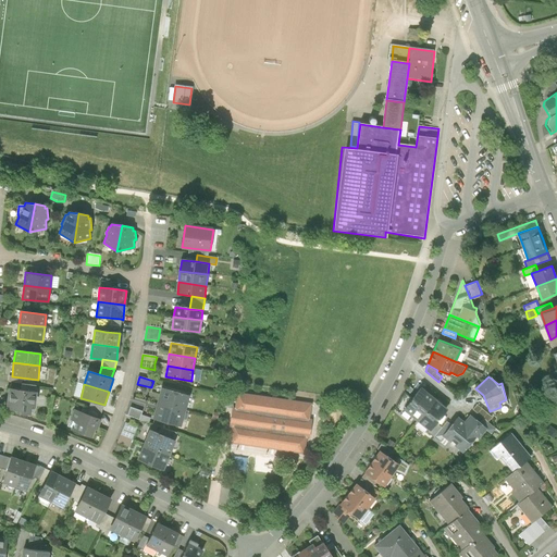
[(418,419),(436,398),(421,385),(412,395),(404,406),(411,412),(418,419)]
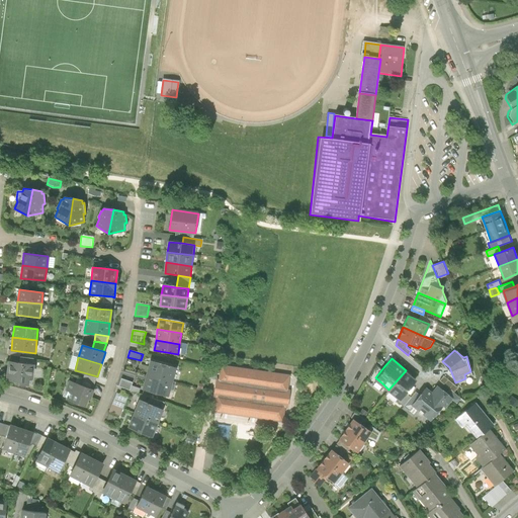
[(177,368),(150,360),(146,374),(173,382),(177,368)]
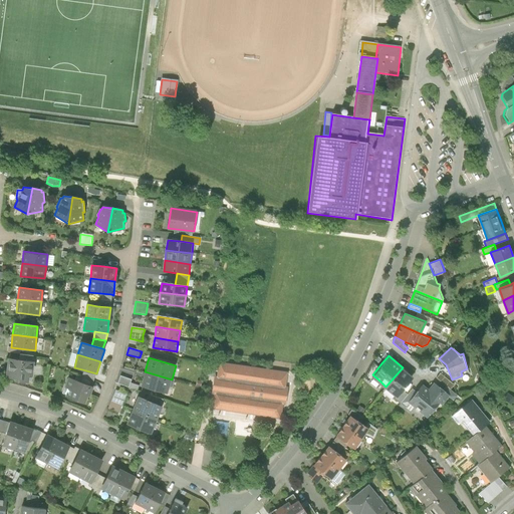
[(19,359),(8,358),(6,378),(15,379),(15,382),(28,383),(29,374),(32,375),(34,361),(19,359)]
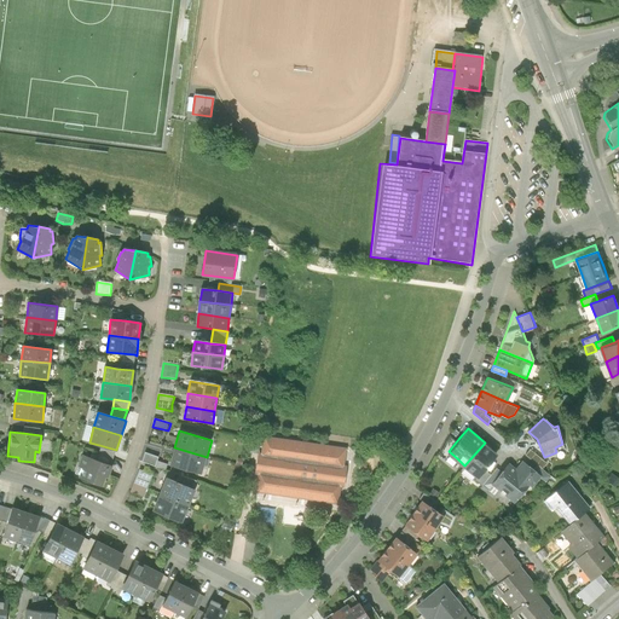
[(452,464),(457,458),(449,451),(458,439),(451,434),(439,453),(452,464)]
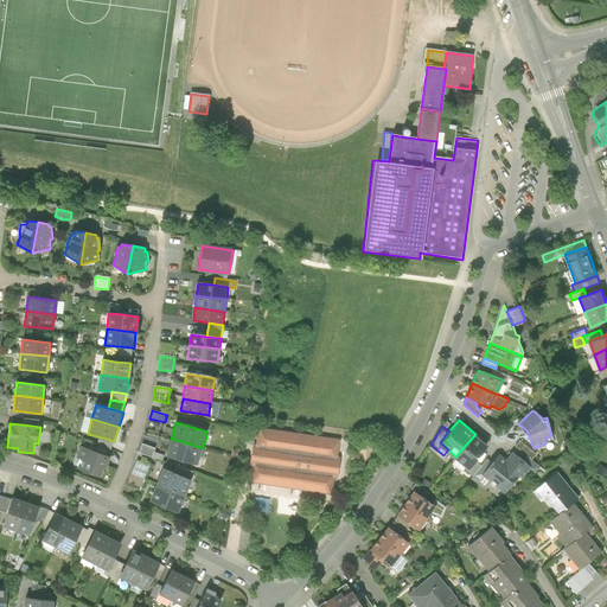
[(340,441),(259,429),(256,446),(254,446),(250,467),(253,467),(250,485),(332,497),(334,479),(338,480),(342,459),(338,458),(340,441)]
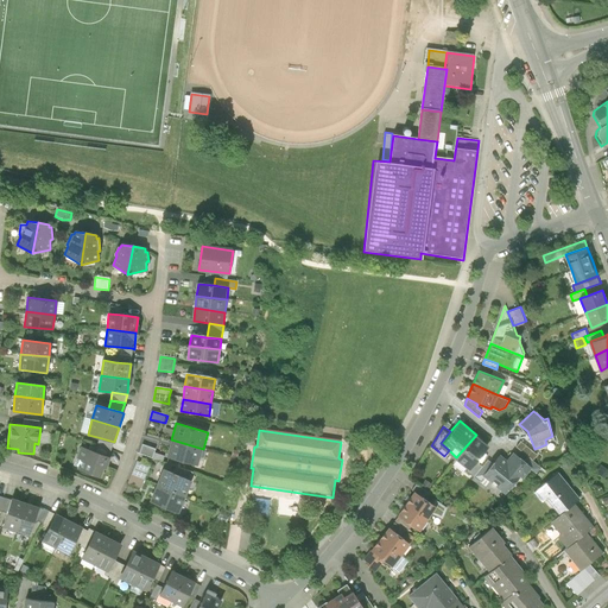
[(476,435),(456,457),(470,469),(491,447),(476,435)]
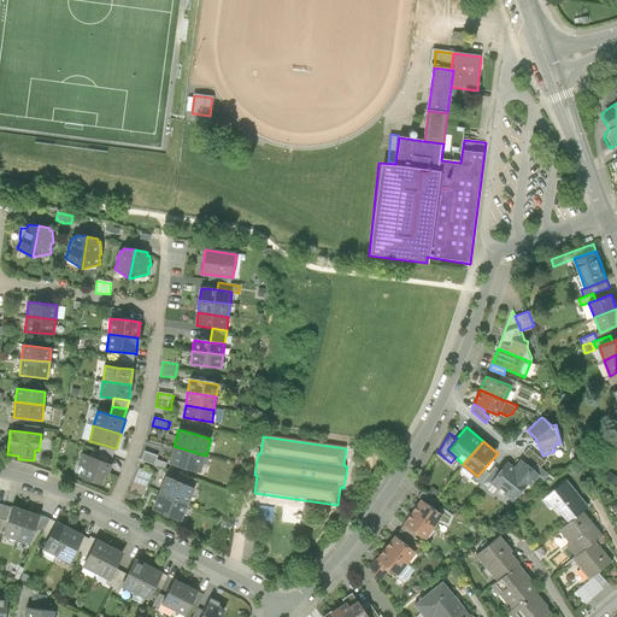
[(116,448),(99,444),(97,452),(112,458),(116,448)]
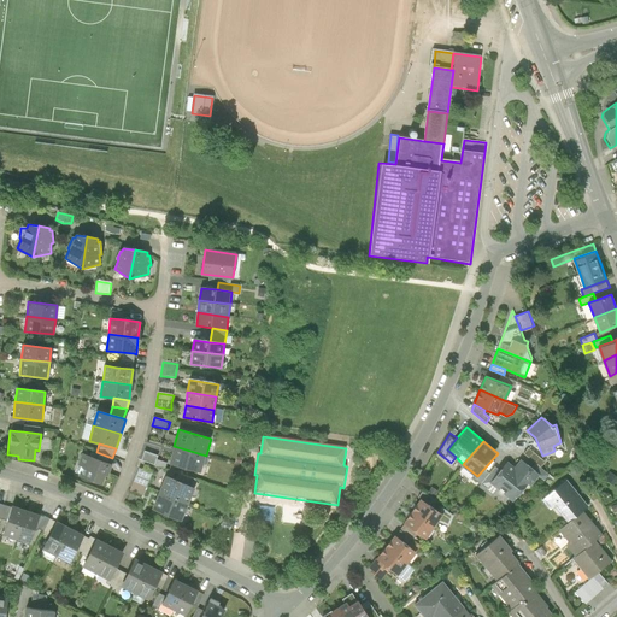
[(206,456),(174,446),(169,463),(201,472),(206,456)]
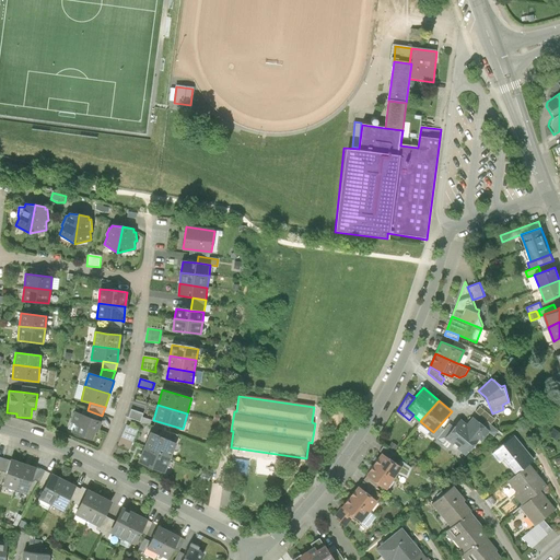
[(480,406),(476,411),(487,421),(491,424),(496,418),(480,406)]
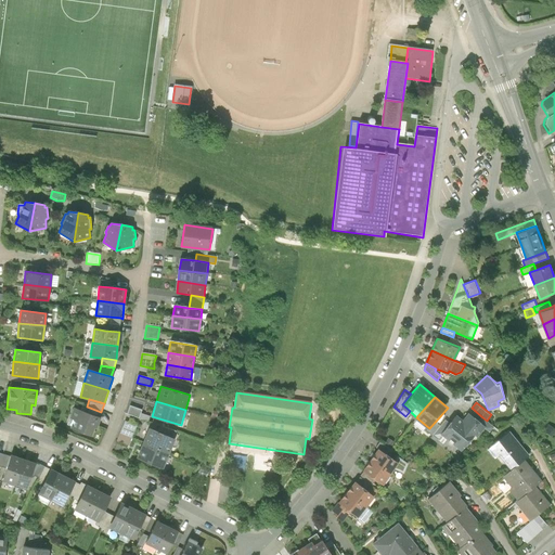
[(82,405),(80,411),(99,418),(101,412),(87,407),(82,405)]
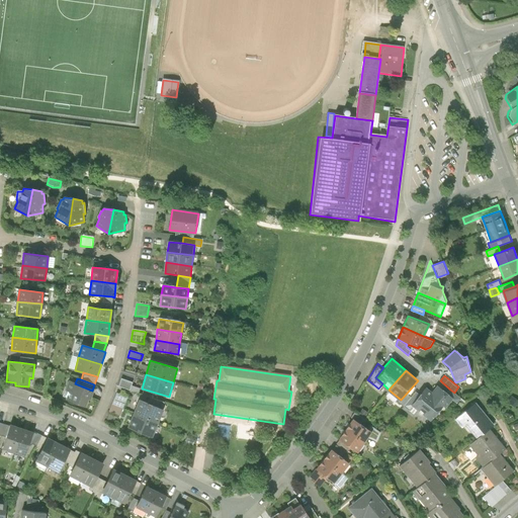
[(135,382),(122,378),(119,385),(132,390),(135,382)]
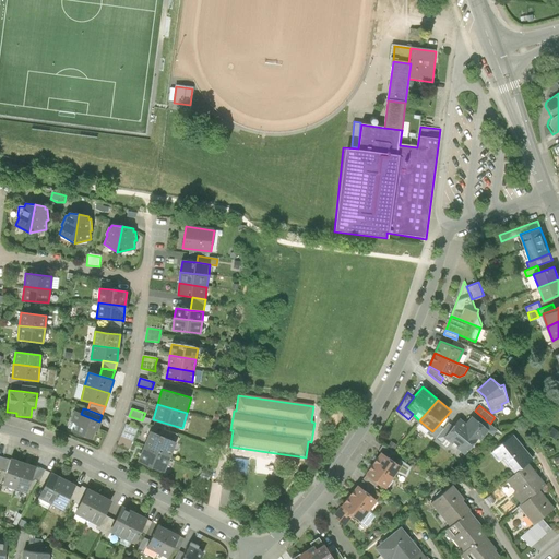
[(81,414),(74,412),(70,423),(76,425),(73,433),(92,441),(95,432),(97,433),(102,423),(99,421),(81,414)]
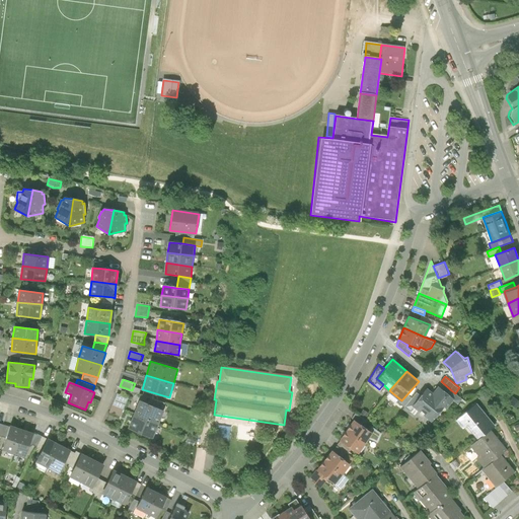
[(433,392),(428,387),(421,395),(413,404),(431,421),(443,406),(445,409),(453,399),(447,394),(438,386),(433,392)]
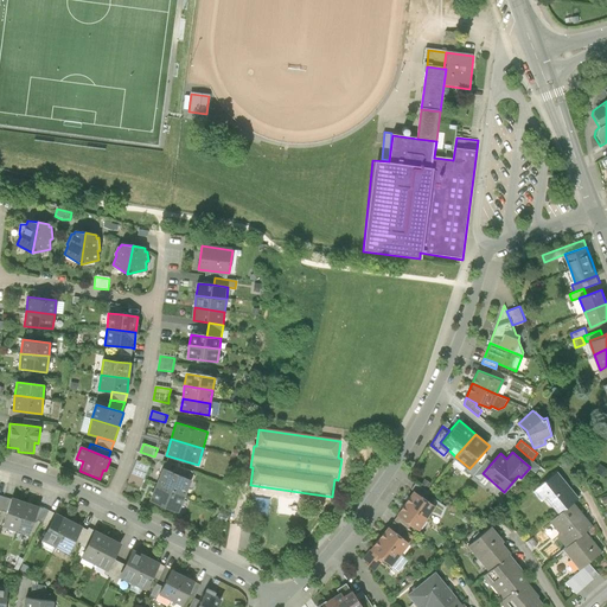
[(532,460),(528,457),(523,461),(530,467),(536,472),(541,466),(532,460)]
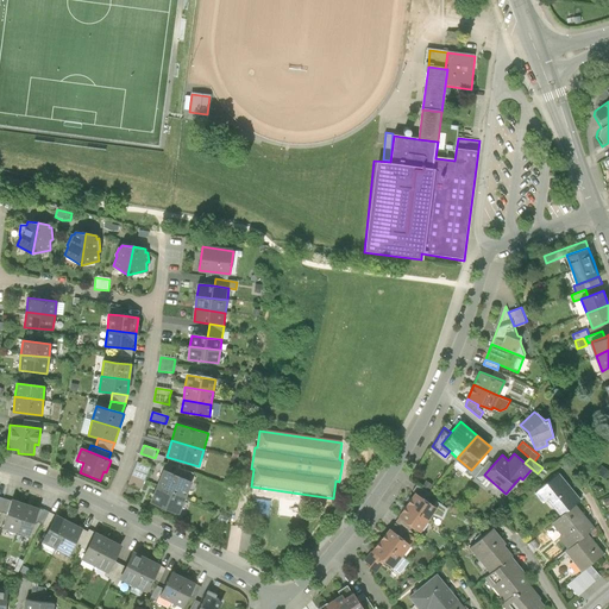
[(484,475),(494,464),(489,459),(475,475),(481,479),(484,475)]
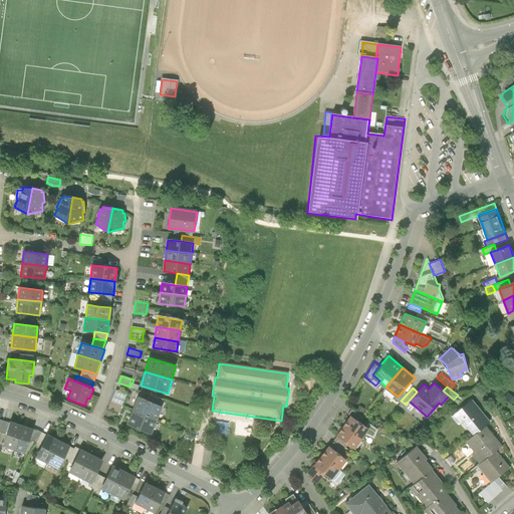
[(108,408),(119,413),(127,393),(115,389),(108,408)]
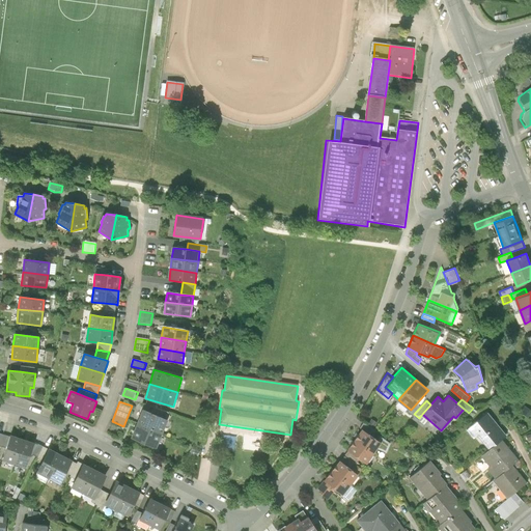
[(163,435),(168,420),(144,411),(139,424),(163,435)]
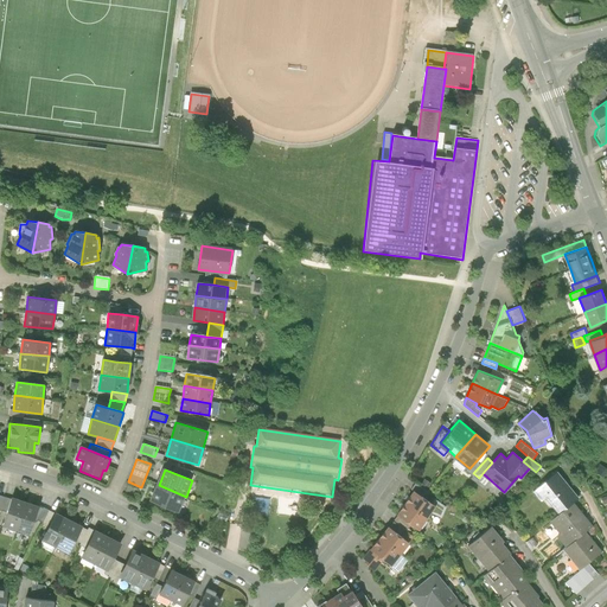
[(547,496),(561,512),(575,502),(580,497),(557,470),(534,489),(542,499),(547,496)]
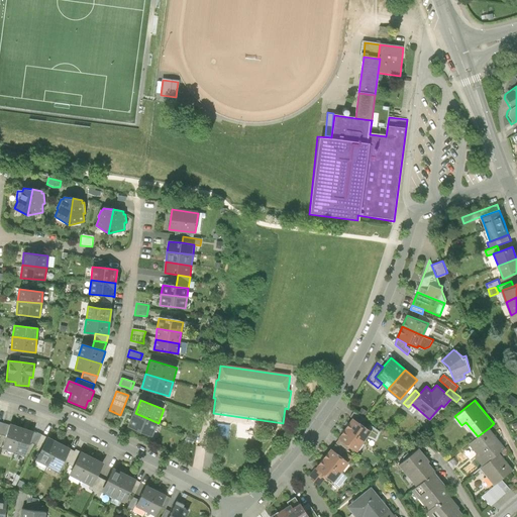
[(153,436),(159,423),(135,413),(129,427),(153,436)]
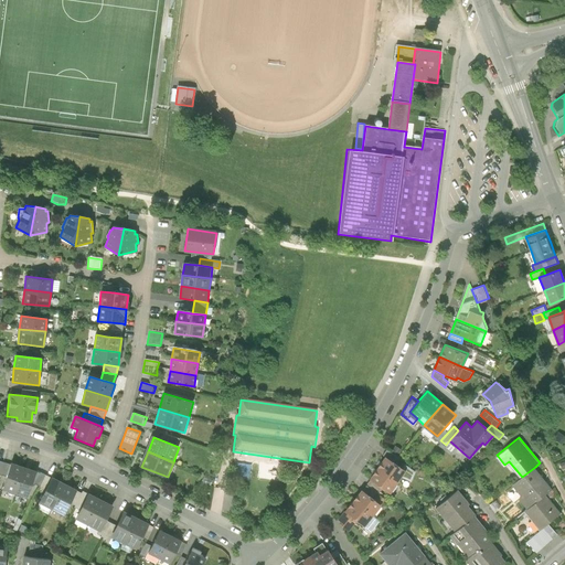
[(398,457),(390,451),(386,457),(395,462),(398,457)]
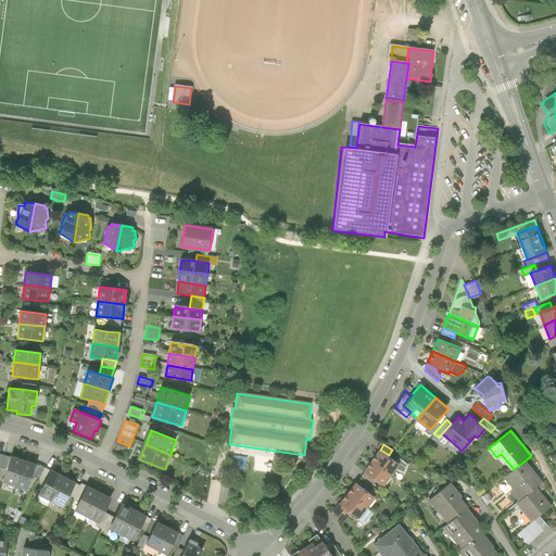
[(380,450),(373,459),(391,474),(395,467),(399,463),(396,462),(389,455),(380,450)]
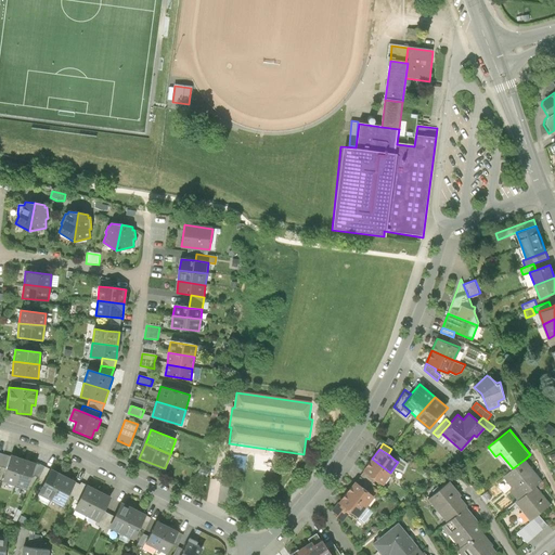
[(0,451),(0,465),(7,467),(11,454),(0,451)]
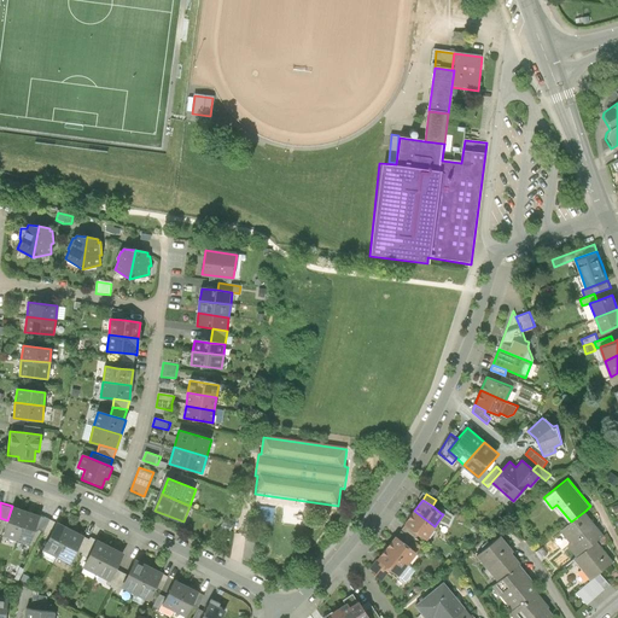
[(7,520),(3,535),(16,538),(25,509),(12,505),(12,506),(7,520)]
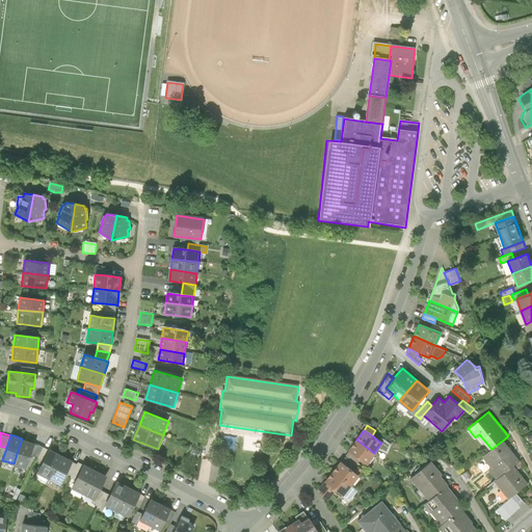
[(381,437),(379,442),(381,443),(378,447),(387,450),(390,444),(381,437)]
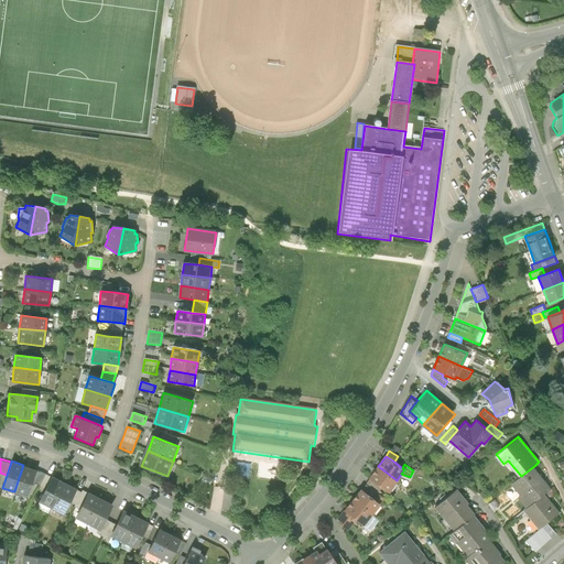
[(23,465),(14,491),(28,496),(32,481),(35,469),(36,468),(23,465)]
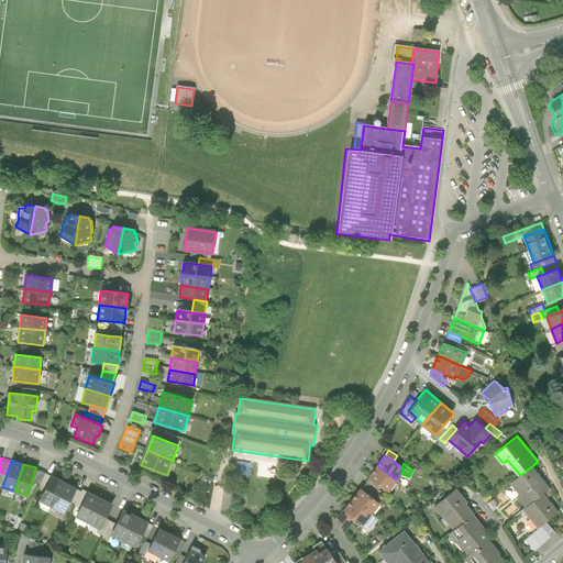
[(377,465),(368,477),(382,486),(387,490),(396,479),(377,465)]
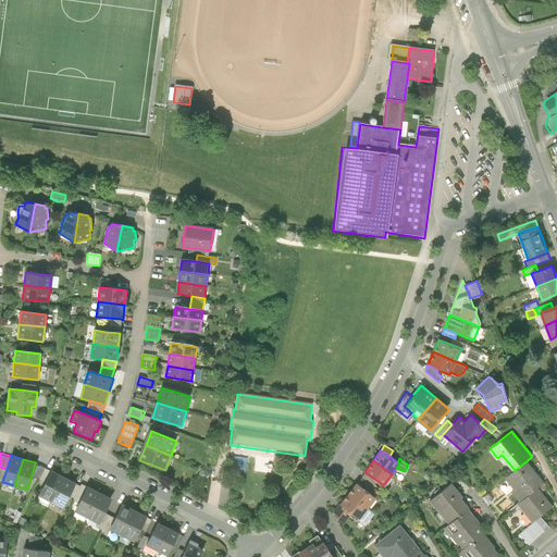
[(512,491),(521,502),(539,486),(545,481),(528,460),(515,470),(506,478),(516,489),(512,491)]
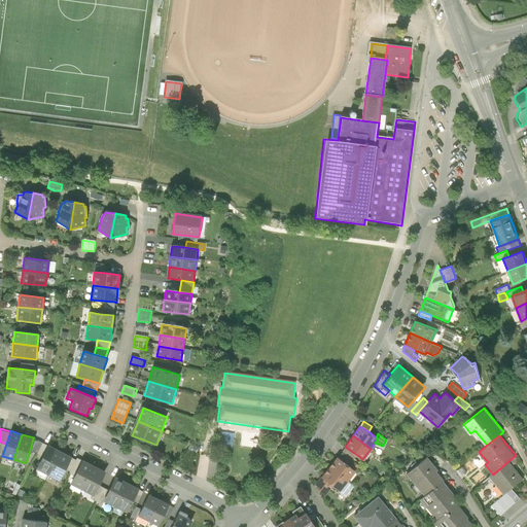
[(33,438),(30,450),(37,453),(42,456),(48,445),(37,440),(36,441),(33,438)]
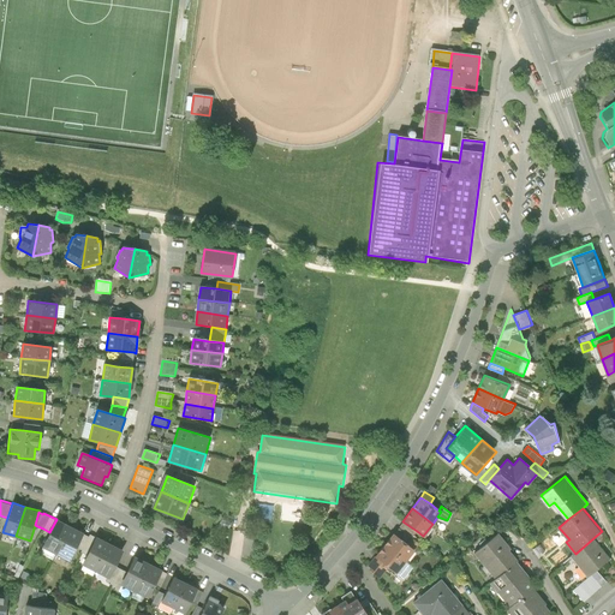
[(49,532),(43,545),(57,551),(71,524),(58,517),(57,519),(49,532)]
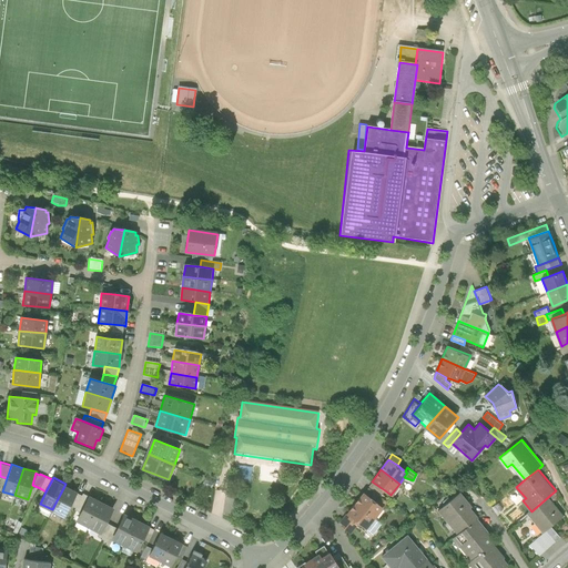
[(385,490),(372,482),(368,486),(381,495),(385,490)]
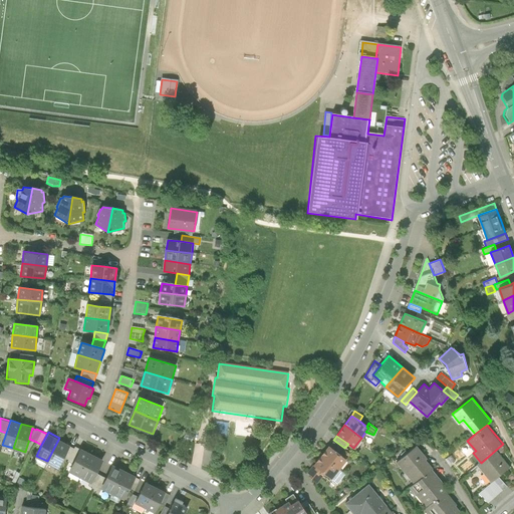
[(59,438),(47,461),(57,467),(63,456),(68,445),(69,443),(59,438)]
